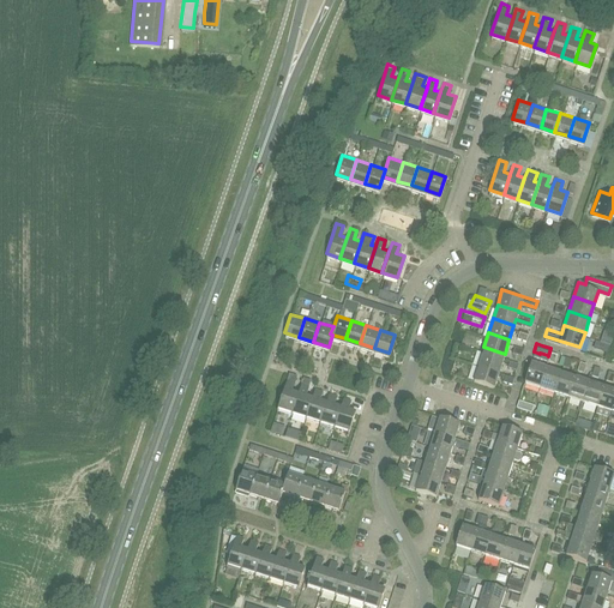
[(500,368),(505,354),(483,347),(479,361),(500,368)]
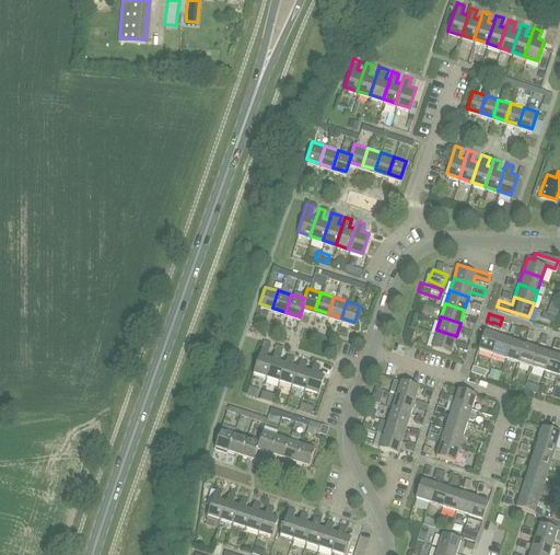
[(492,349),(499,331),(485,326),(478,345),(492,349)]
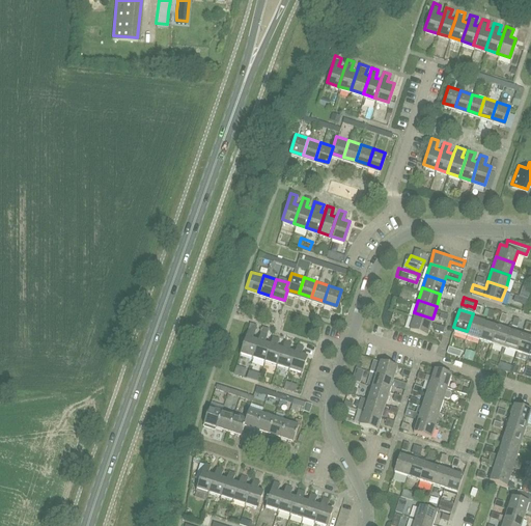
[(428,331),(432,319),(414,312),(410,326),(428,331)]
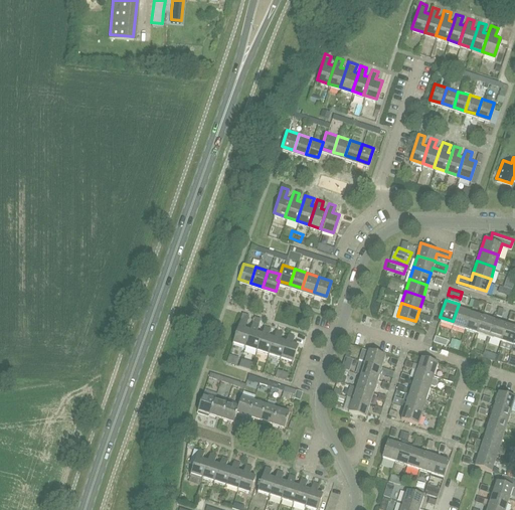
[(465,325),(470,308),(459,304),(453,321),(465,325)]
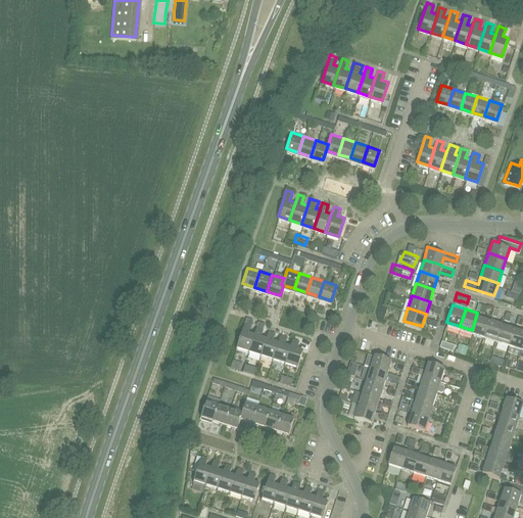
[(484,334),(489,317),(477,313),(472,330),(484,334)]
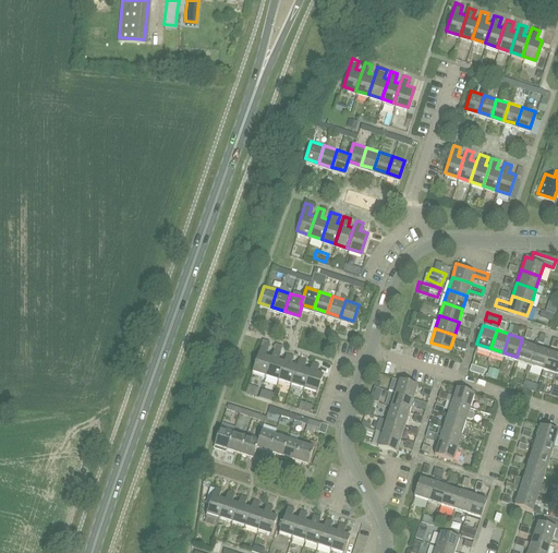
[(530,361),(535,343),(522,338),(517,357),(530,361)]
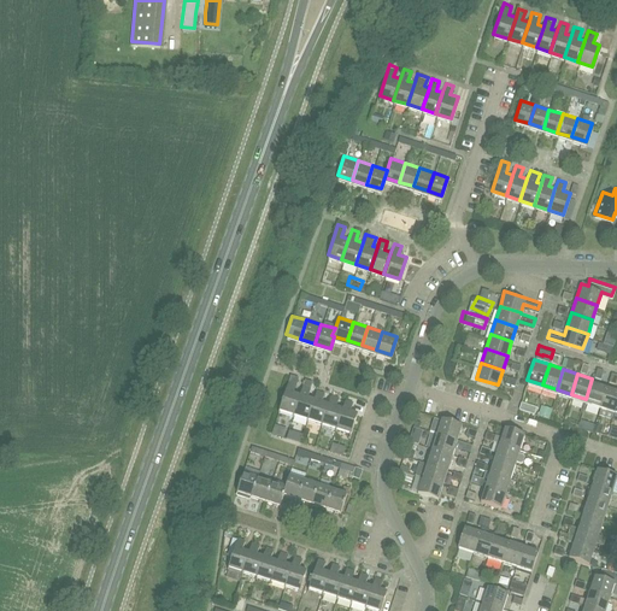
[(292,412),(299,391),(293,388),(295,380),(288,377),(278,407),(292,412)]
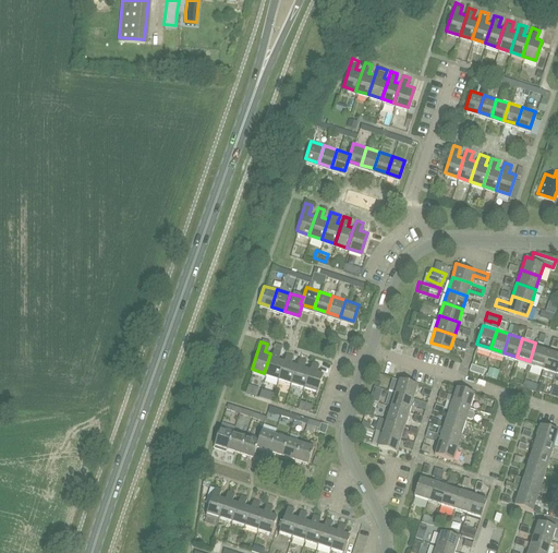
[(543,365),(548,347),(535,343),(530,361),(543,365)]
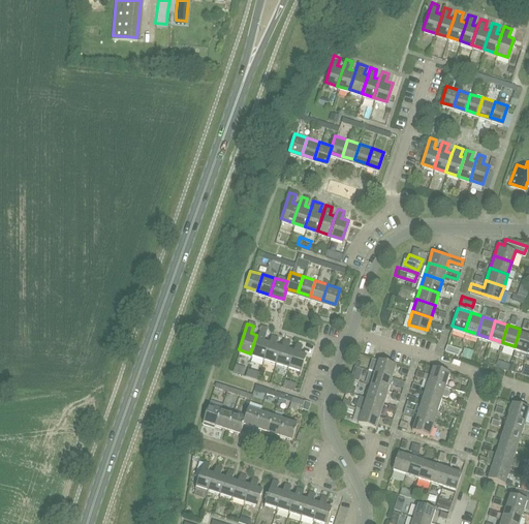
[(262,358),(269,339),(263,337),(266,329),(259,327),(256,335),(250,353),(262,358)]
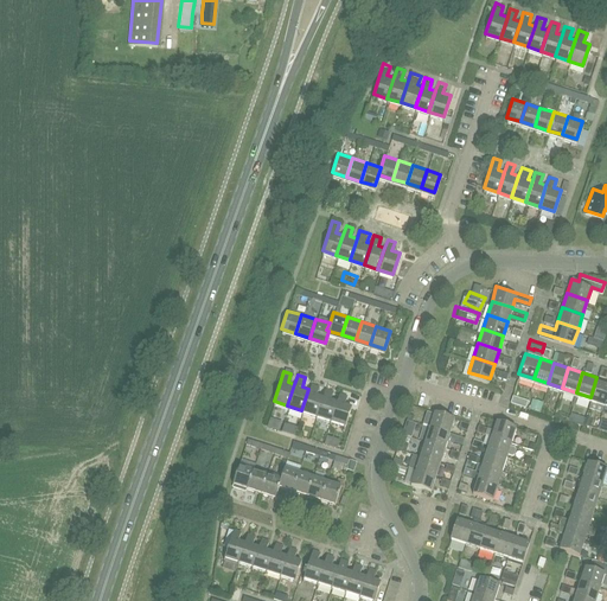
[(604,402),(606,391),(606,379),(596,377),(590,397),(604,402)]
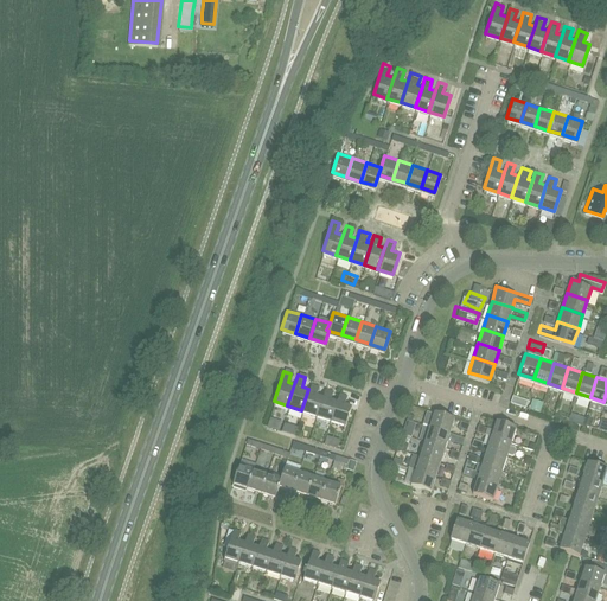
[(315,415),(323,394),(317,391),(319,382),(312,379),(308,389),(301,410),(315,415)]
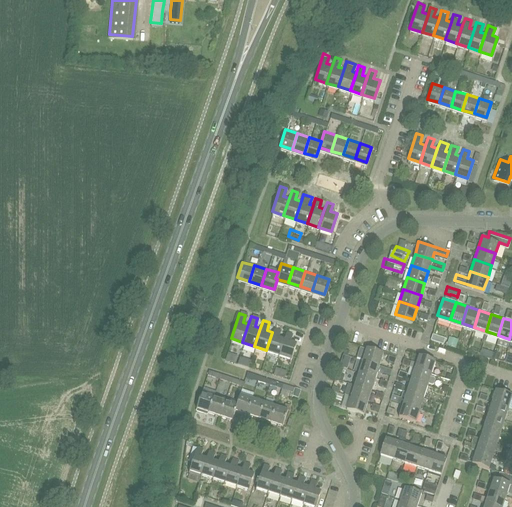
[(278,353),(284,335),(278,333),(280,326),(274,324),(272,332),(266,350),(278,353)]
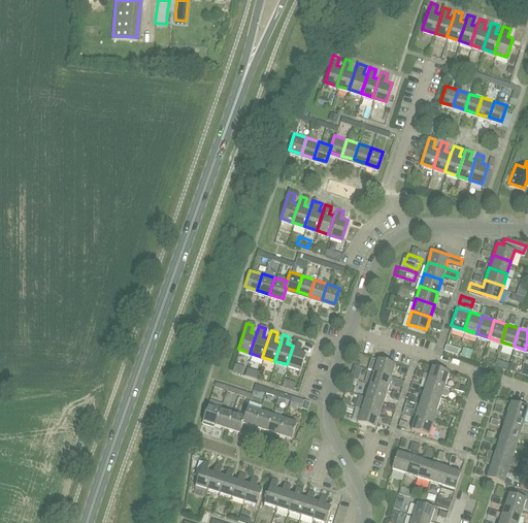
[(295,338),(293,346),(287,364),(299,369),(305,350),(299,349),(301,340),(295,338)]
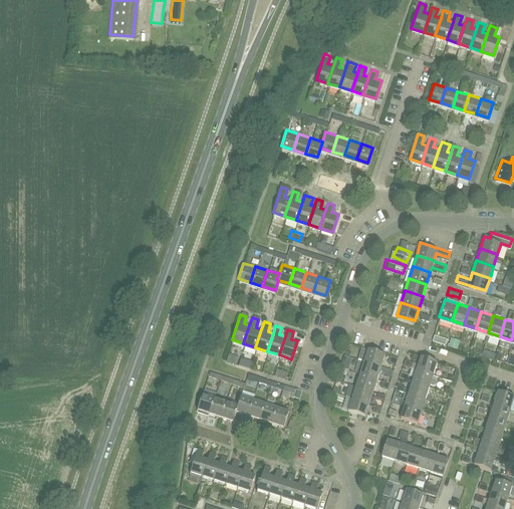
[(367,346),(363,358),(393,367),(380,363),(384,351),(367,346)]
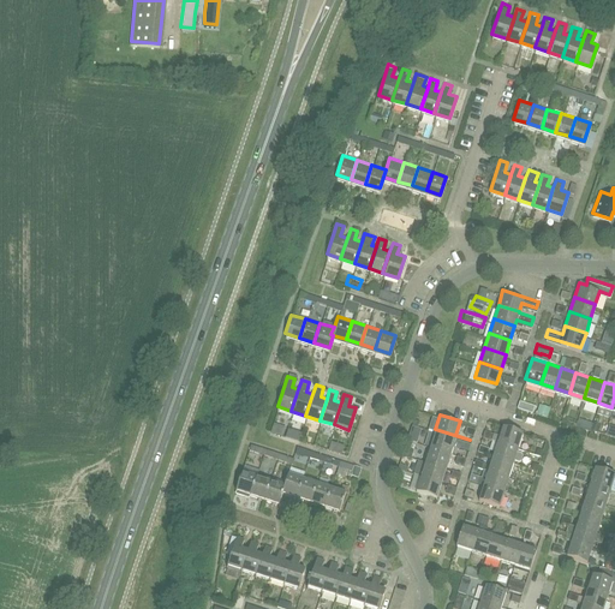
[(503,423),(499,436),(497,437),(518,445),(523,429),(503,423)]
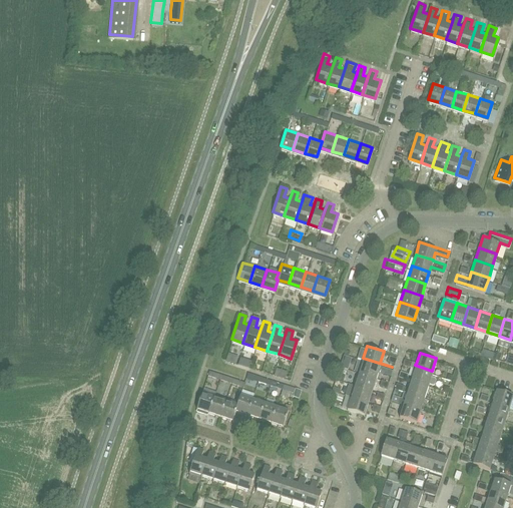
[(392,367),(363,358),(359,370),(376,375),(378,368),(391,372),(392,367)]
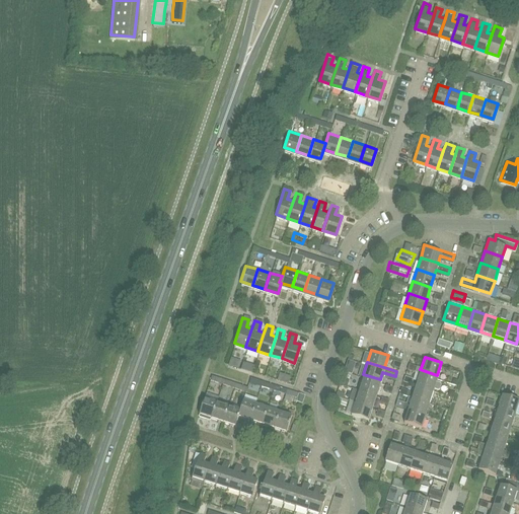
[(440,379),(436,378),(437,375),(420,369),(416,381),(433,387),(434,384),(438,386),(440,385),(441,381),(440,379)]
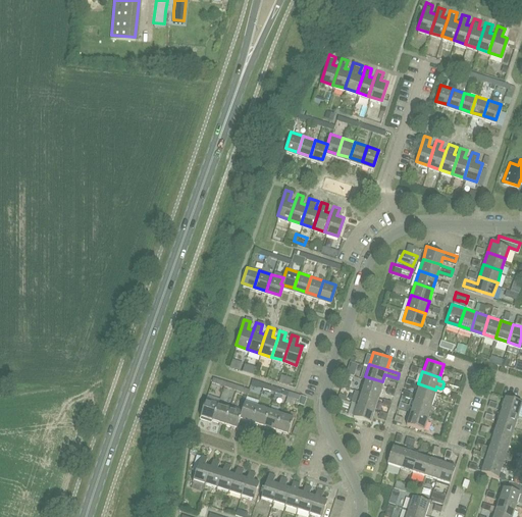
[(378,394),(382,381),(365,376),(361,389),(378,394)]
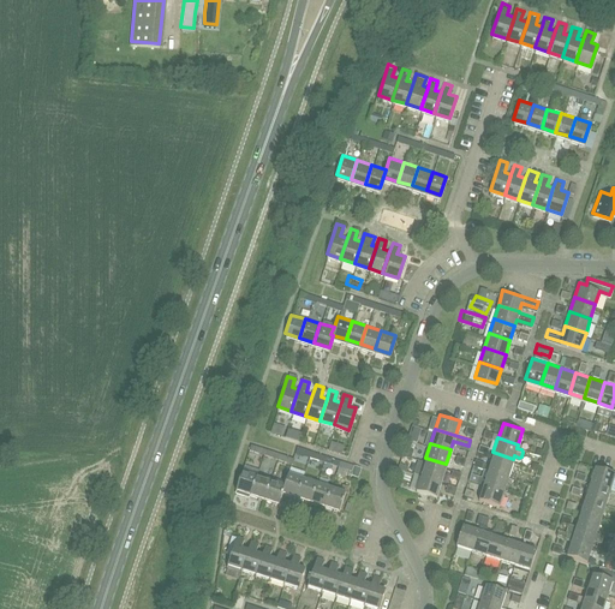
[(508,473),(513,459),(493,452),(489,466),(484,465),(508,473)]
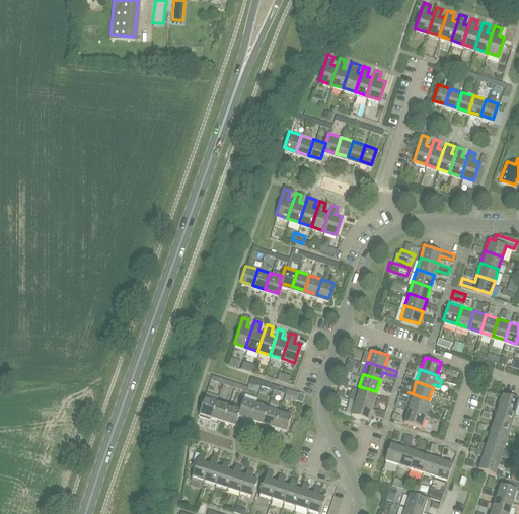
[(291,397),(292,391),(294,387),(287,385),(284,395),(291,397)]
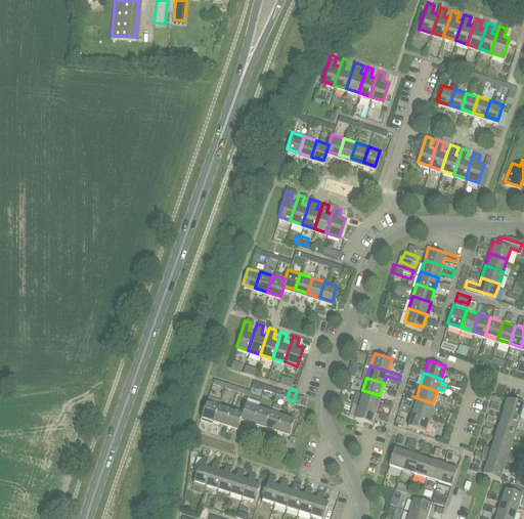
[(376,407),(380,395),(362,390),(358,402),(376,407)]
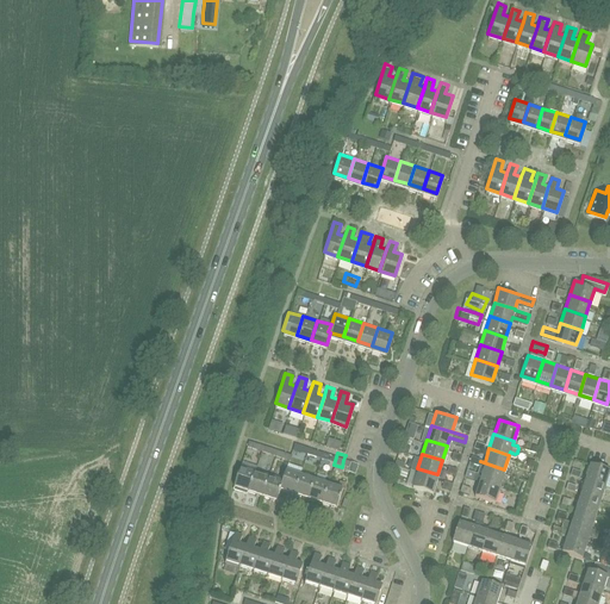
[(590,460),(585,475),(605,481),(609,467),(590,460)]
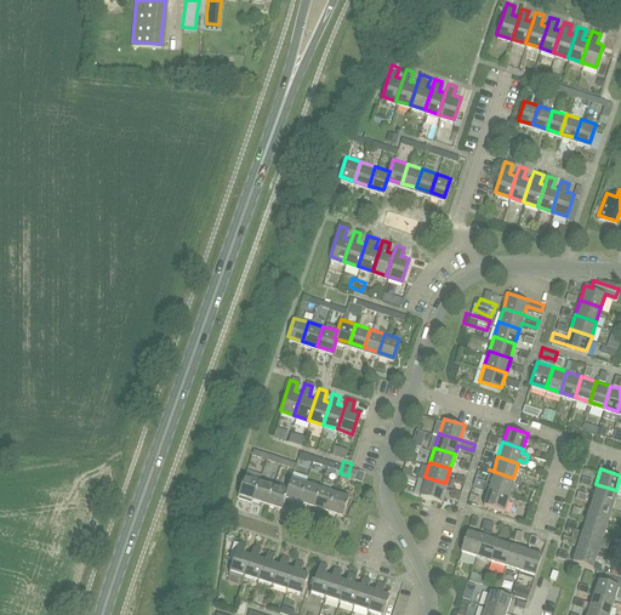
[(511,487),(513,478),(489,470),(486,478),(476,474),(473,480),(489,485),(508,493),(510,493),(512,491),(513,488),(511,487)]
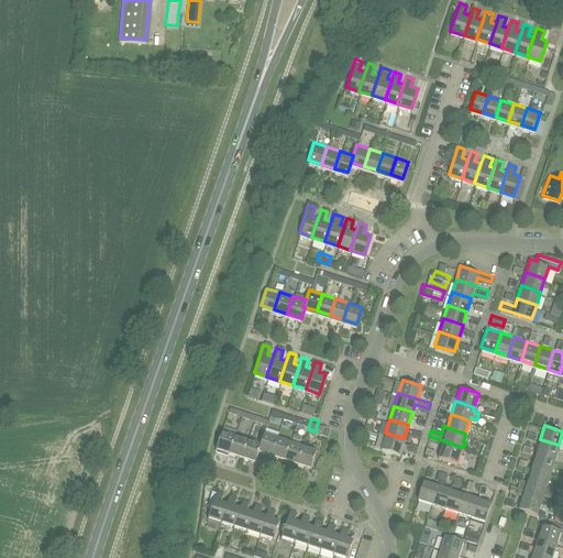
[(229,449),(234,431),(222,427),(217,445),(229,449)]
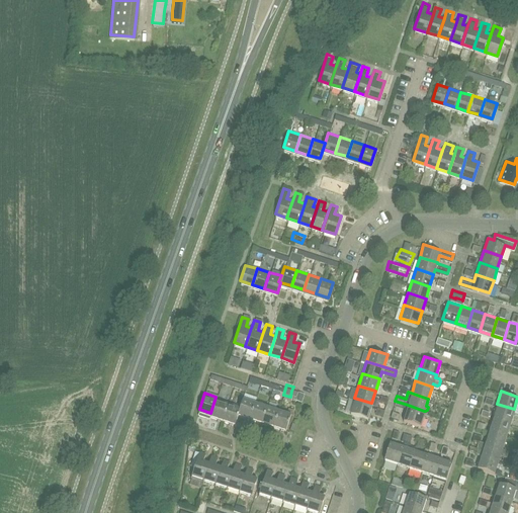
[(250,415),(255,399),(243,396),(240,405),(238,411),(250,415)]
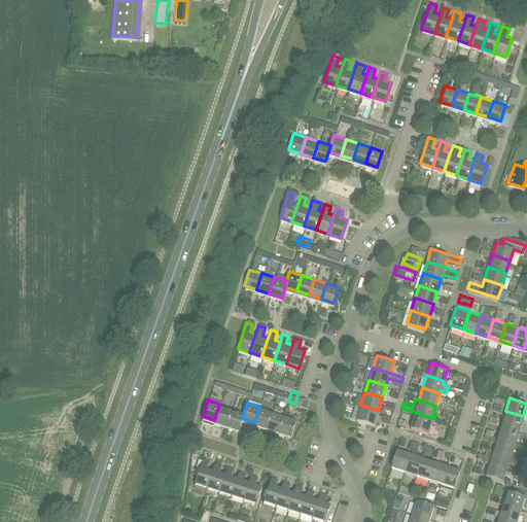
[(226,423),(232,408),(219,404),(214,420),(226,423)]
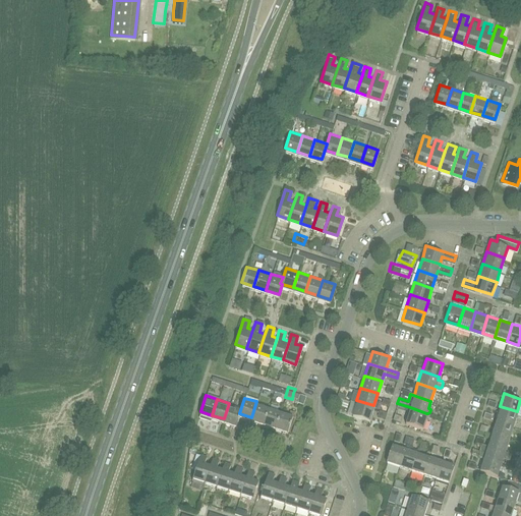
[(370,418),(373,405),(356,400),(352,412),(370,418)]
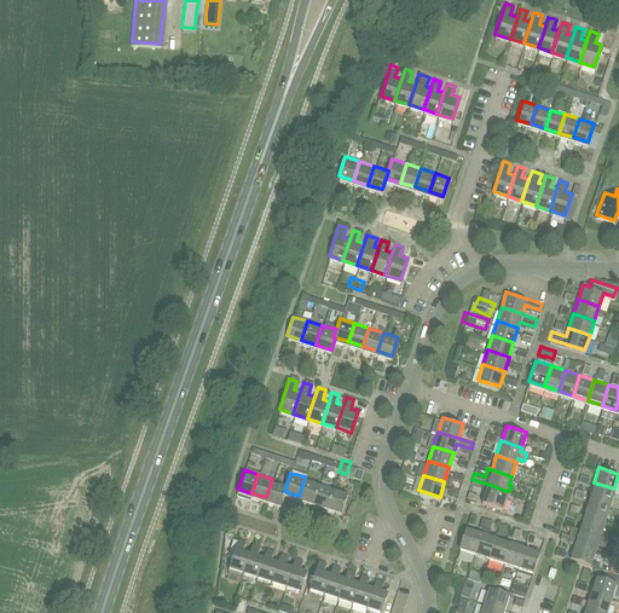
[(312,501),(319,481),(305,476),(299,496),(312,501)]
